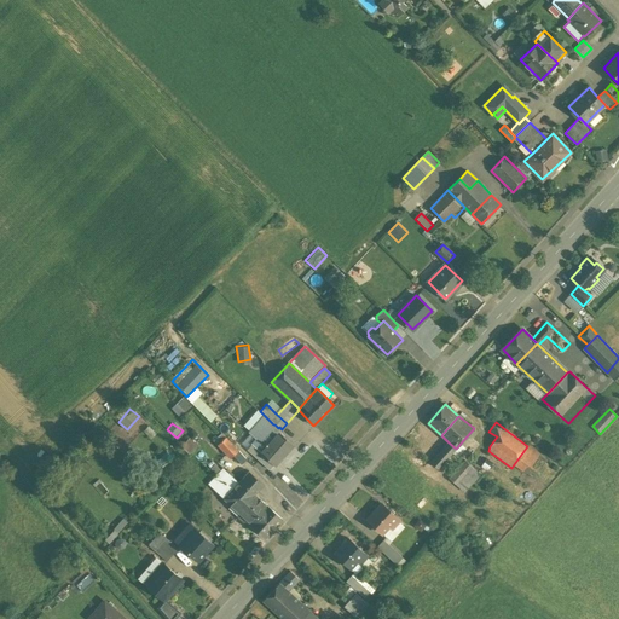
[(278,428),(275,424),(273,424),(267,432),(273,437),(277,432),(278,433),(282,429),(279,427),(278,428)]
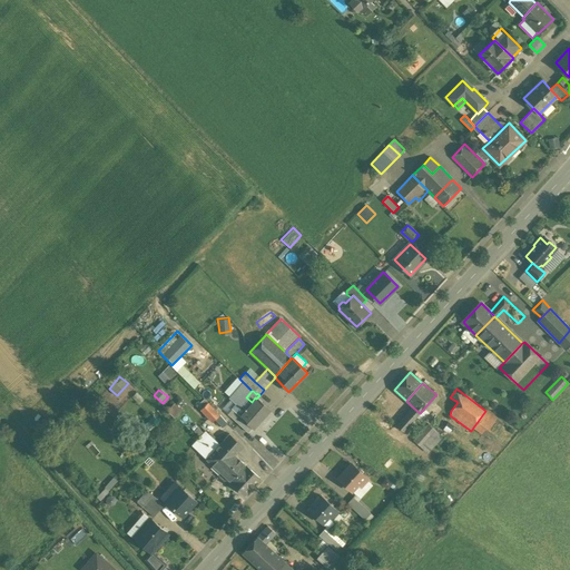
[(256,399),(255,397),(252,402),(239,415),(243,419),(254,429),(269,411),(256,399)]
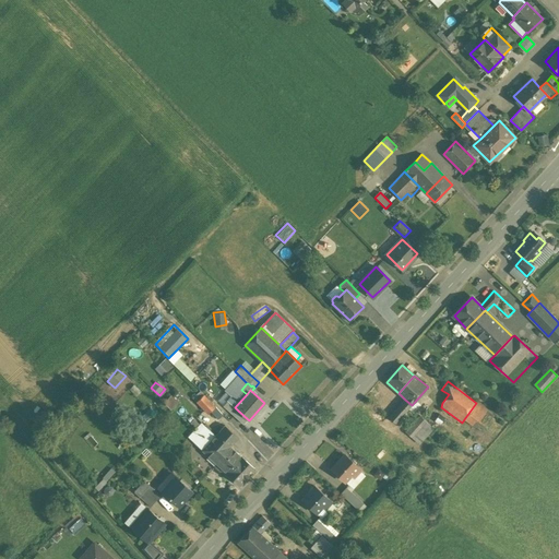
[(215,407),(204,395),(197,402),(207,414),(215,407)]
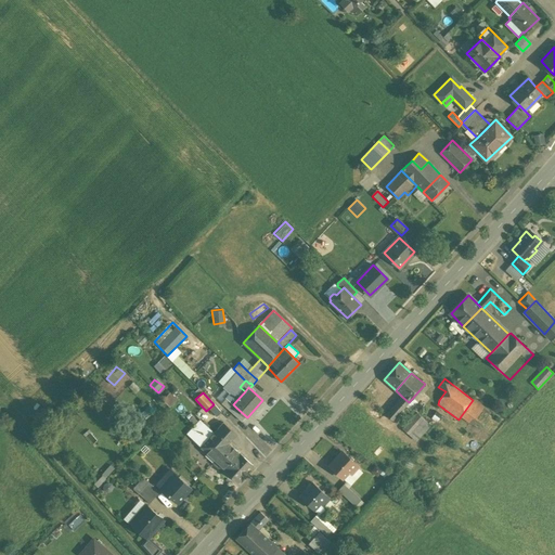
[(402,397),(386,414),(392,420),(409,402),(402,397)]
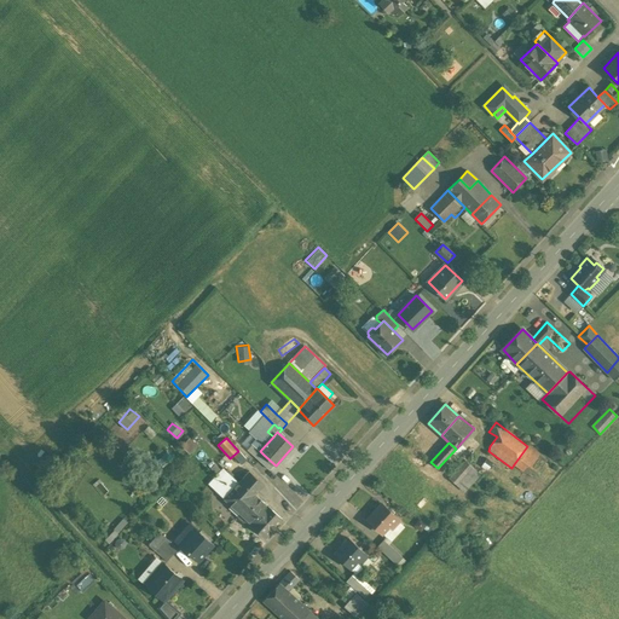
[(243,455),(247,460),(253,466),(264,455),(260,451),(253,444),(243,455)]
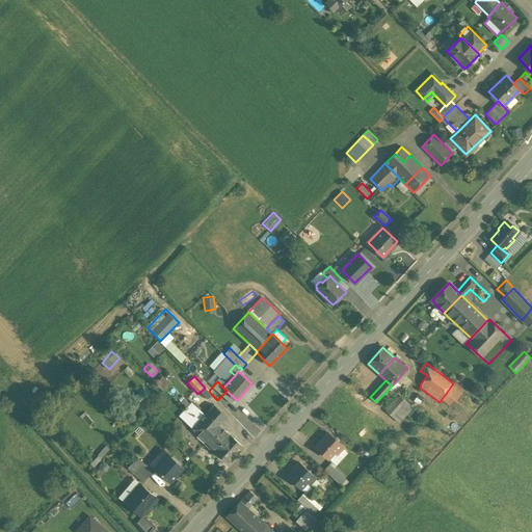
[(471,395),(453,383),(442,399),(459,410),(471,395)]
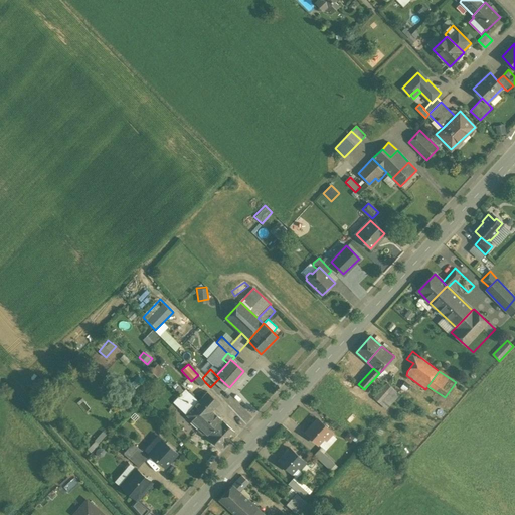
[(202,378),(198,374),(198,375),(191,381),(193,383),(196,380),(201,386),(205,382),(202,378)]
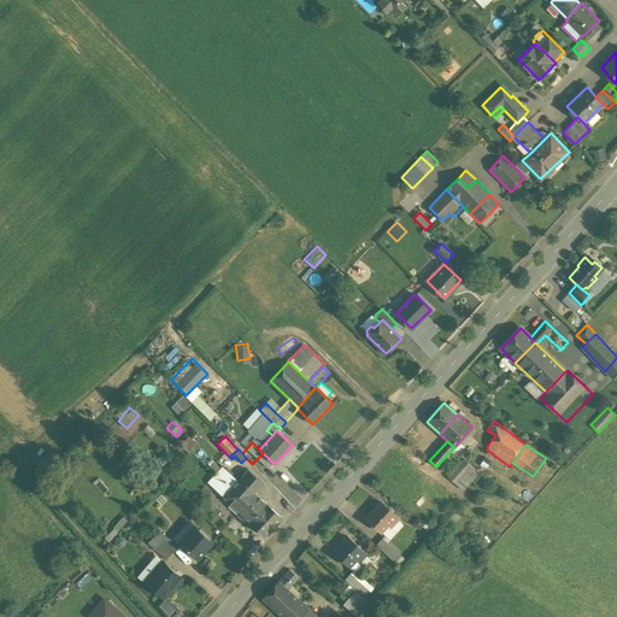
[(464,458),(447,476),(456,483),(471,465),(464,458)]
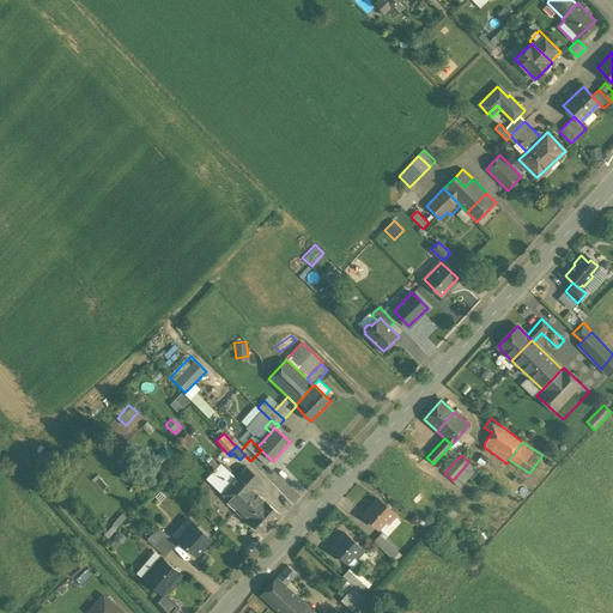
[(478,469),(468,462),(453,480),(461,489),(478,469)]
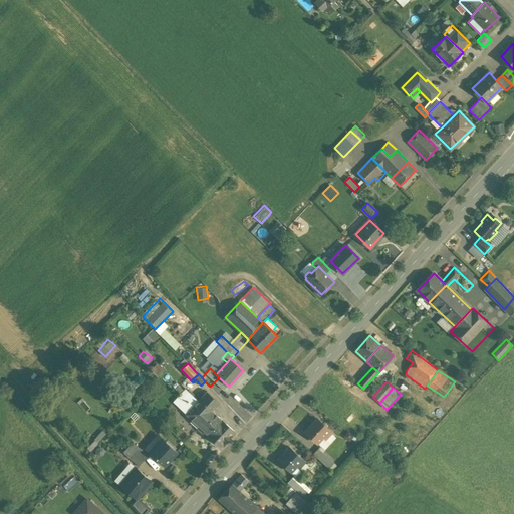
[(198,401),(186,414),(198,425),(212,410),(219,402),(207,391),(198,401)]
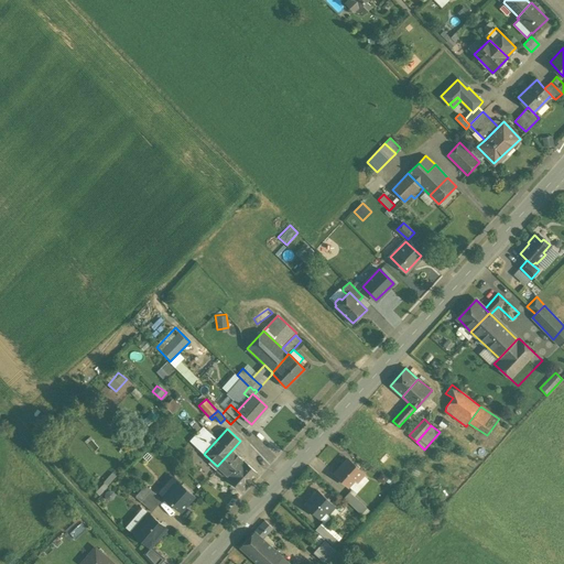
[(198,448),(210,434),(207,430),(202,434),(198,431),(190,441),(198,448)]
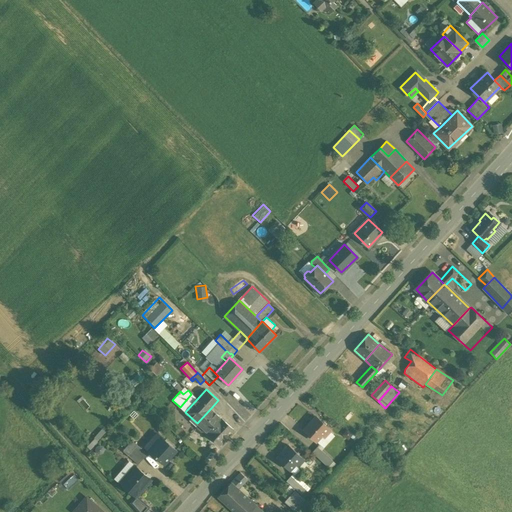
[(191,394),(180,407),(185,412),(197,399),(191,394)]
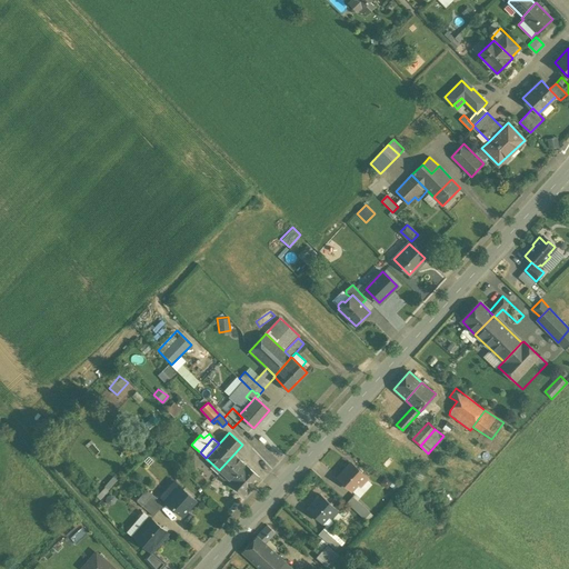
[(259,477),(235,453),(219,470),(221,472),(219,475),(226,480),(228,478),(245,493),(259,477)]
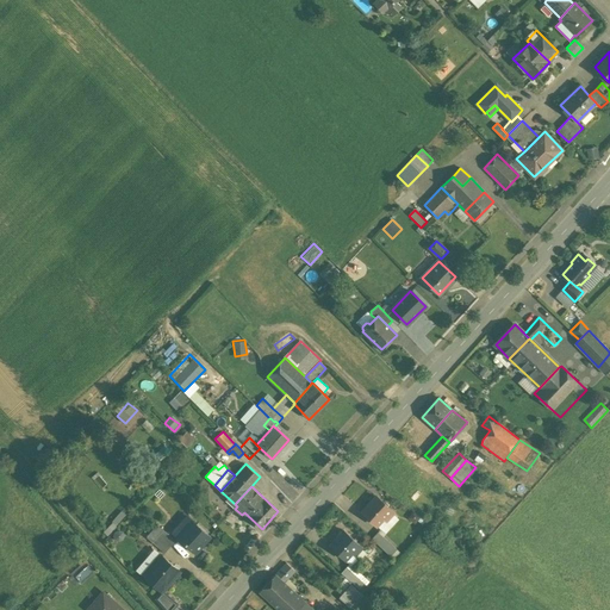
[(393,512),(375,496),(362,511),(377,526),(383,518),(386,521),(393,512)]
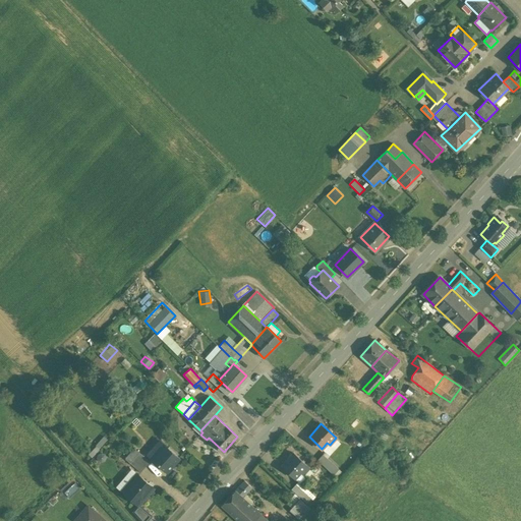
[(165,446),(160,453),(158,451),(152,458),(151,457),(150,457),(168,473),(168,472),(167,472),(179,459),(180,459),(163,443),(163,444),(165,446)]
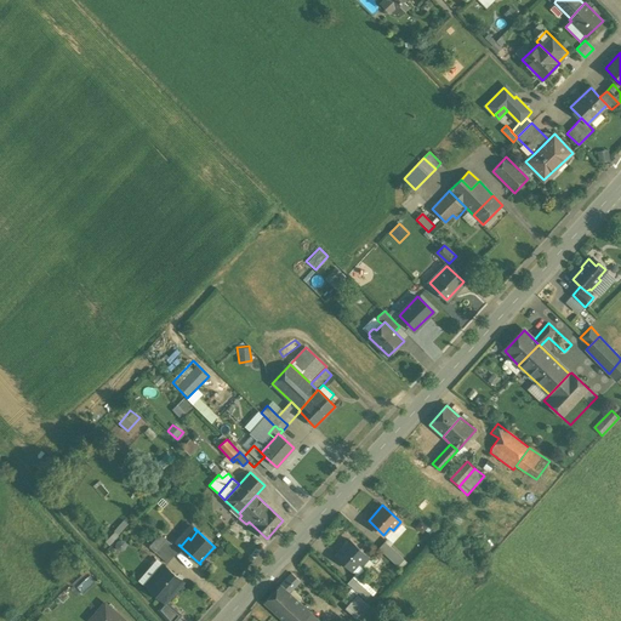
[(178,550),(160,534),(155,540),(174,557),(178,550)]
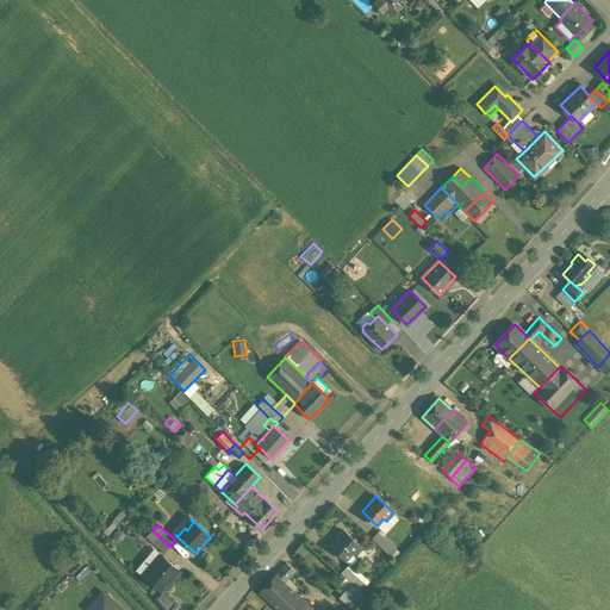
[(170,547),(153,530),(147,536),(165,553),(170,547)]
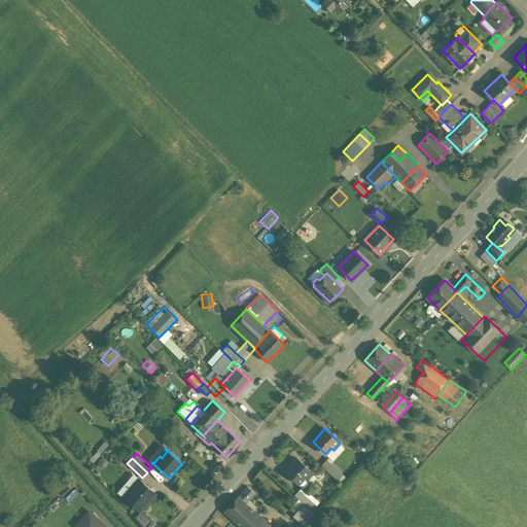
[(313,472),(297,458),(285,471),(297,484),(304,478),(306,480),(313,472)]
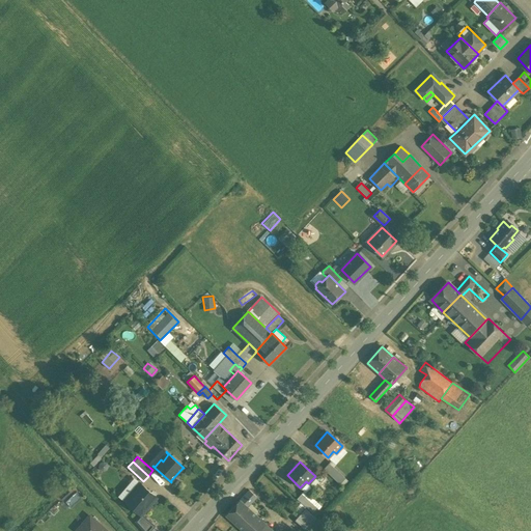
[(345,478),(329,464),(324,469),(340,483),(345,478)]
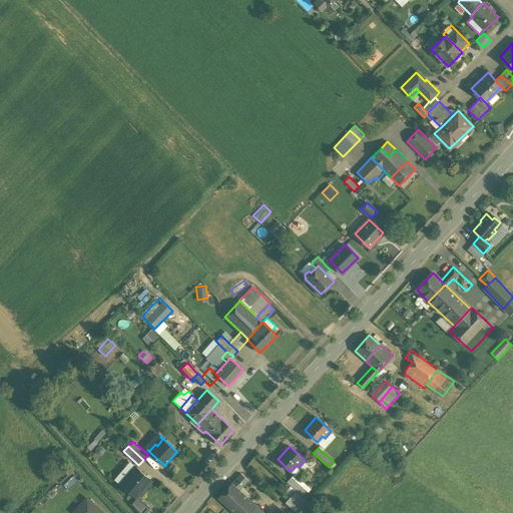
[(135,466),(129,473),(132,475),(123,485),(121,483),(120,484),(135,497),(136,497),(137,496),(151,480),(135,466)]
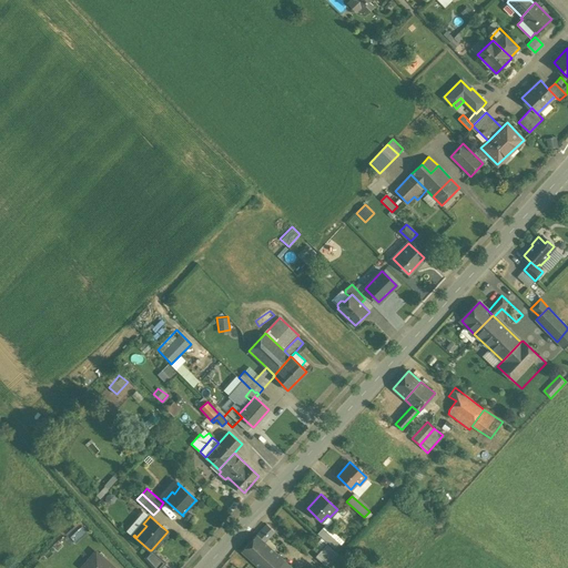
[(266,524),(256,535),(265,543),(275,531),(266,524)]
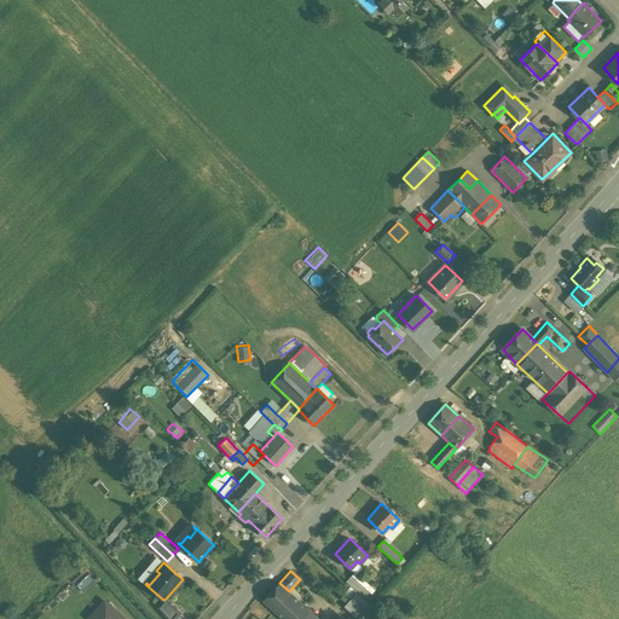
[(364,585),(352,574),(346,582),(354,588),(358,593),(364,585)]
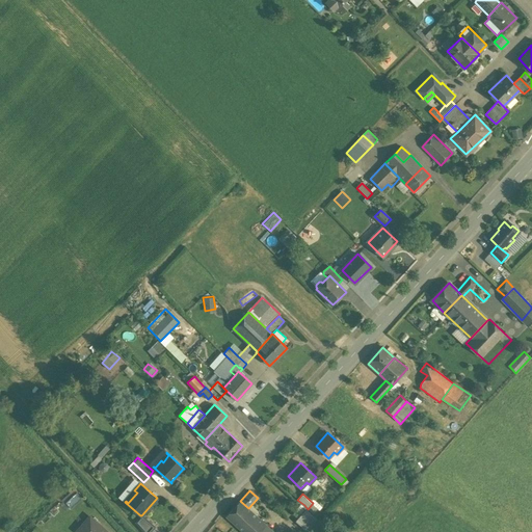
[(240,501),(227,516),(243,531),(260,531),(267,525),(248,508),(240,501)]
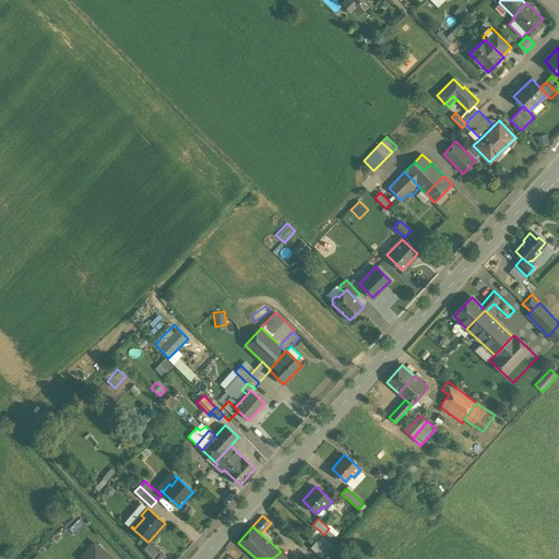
[(331,558),(341,549),(333,544),(323,535),(320,531),(307,545),(322,558),(331,558)]
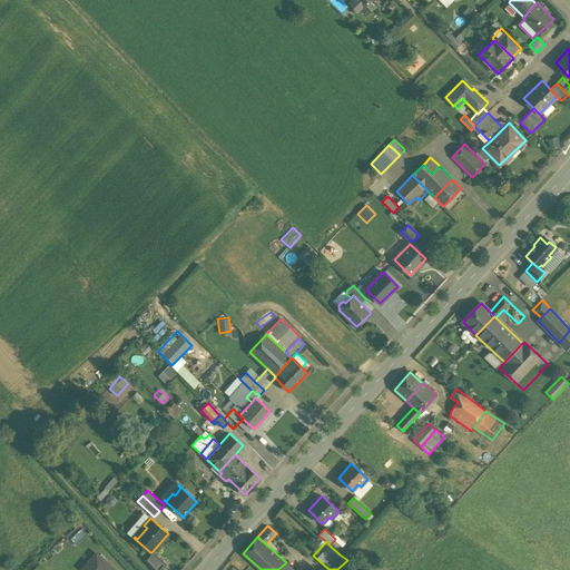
[(160,569),(166,563),(153,551),(151,552),(150,552),(145,559),(155,569),(160,569)]
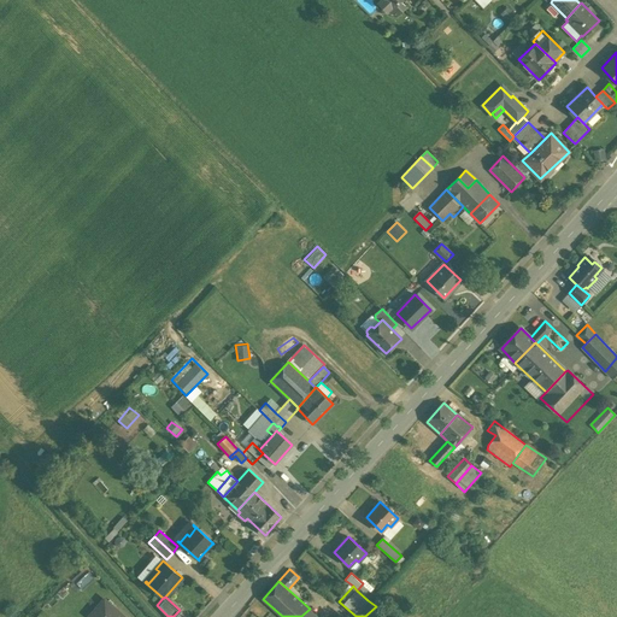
[(124,616),(105,599),(89,616),(90,616),(124,616)]
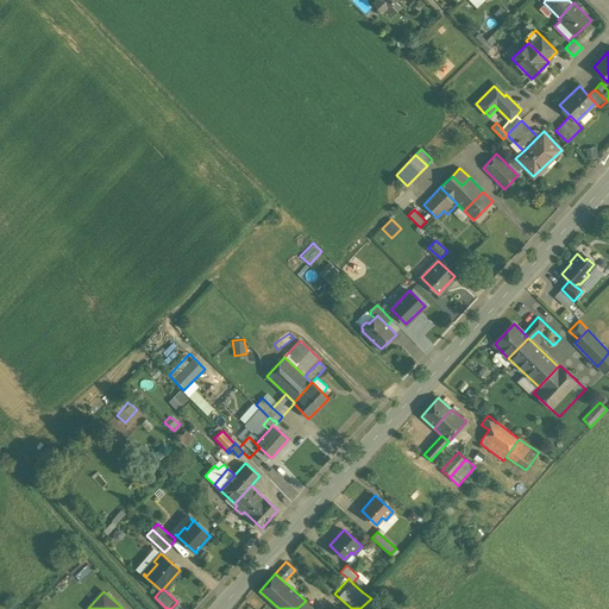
[(371,598),(360,608),(374,608),(378,603),(371,598)]
